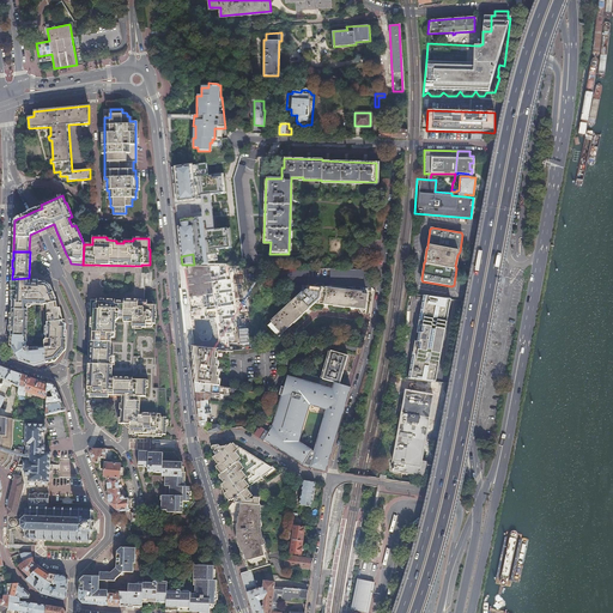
[(46,304),(55,302),(49,285),(47,284),(29,283),(29,278),(12,279),(12,281),(13,283),(13,286),(12,286),(11,291),(12,291),(12,295),(11,296),(11,301),(12,301),(11,319),(10,319),(10,327),(11,327),(11,335),(31,337),(34,337),(35,304),(41,305),(46,304)]
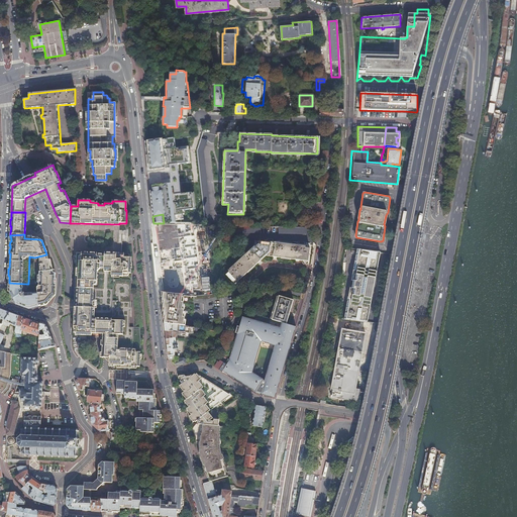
[(229,272),(225,275),(234,284),(266,255),(302,261),(302,262),(303,264),(306,264),(307,263),(308,261),(310,248),(305,247),(305,246),(267,241),(267,242),(254,241),(254,246),(228,271),(229,272)]
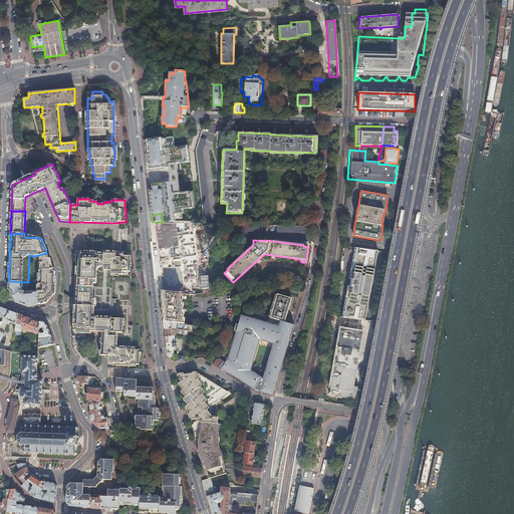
[(378,250),(350,246),(349,251),(355,252),(343,317),(365,320),(378,250)]
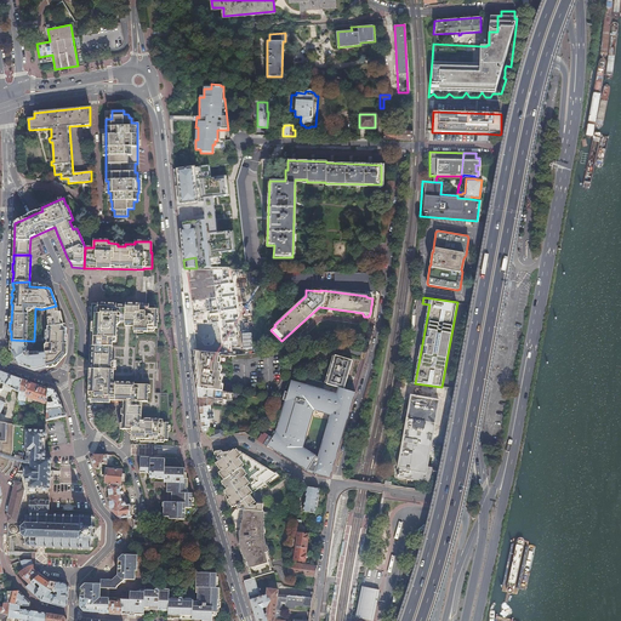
[(203,300),(192,301),(195,332),(214,330),(210,301),(203,301),(203,300)]
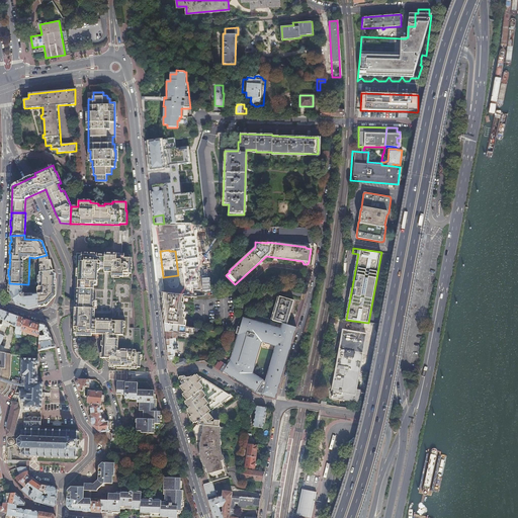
[(107,253),(105,253),(105,254),(80,253),(77,253),(75,308),(74,333),(76,333),(82,333),(84,333),(95,334),(103,334),(103,337),(102,346),(102,357),(101,357),(101,362),(102,362),(102,358),(105,358),(109,358),(108,370),(116,371),(116,368),(132,369),(132,367),(140,368),(141,353),(136,353),(136,350),(119,350),(119,351),(117,351),(118,338),(118,335),(122,335),(123,321),(112,321),(112,320),(96,319),(92,319),(93,309),(94,281),(96,281),(97,267),(107,268),(112,268),(111,275),(123,276),(123,273),(132,273),(132,258),(130,258),(130,254),(107,253)]
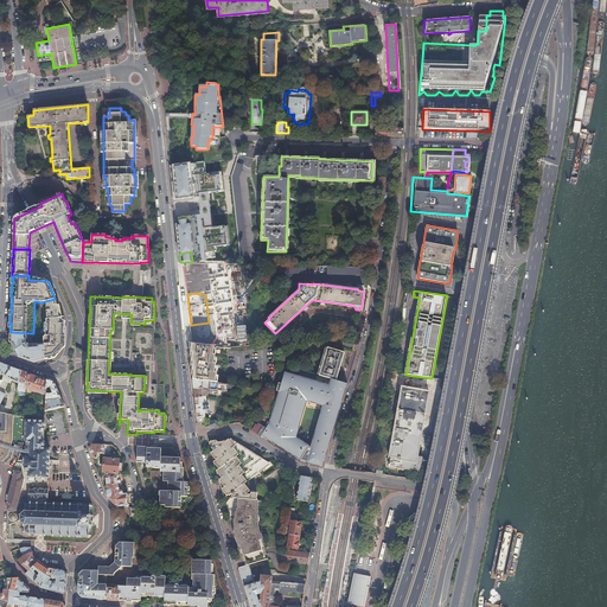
[(57,305),(55,299),(45,301),(48,318),(63,317),(63,314),(61,314),(61,311),(58,311),(57,305)]
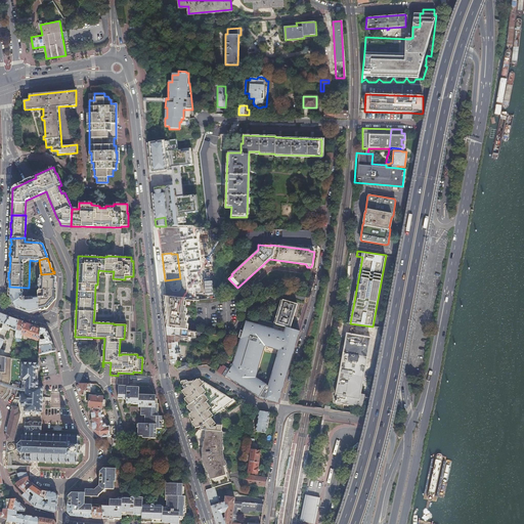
[(38,297),(39,310),(41,310),(47,308),(52,302),(55,294),(56,280),(55,276),(54,276),(54,273),(41,274),(39,275),(39,289),(37,291),(38,297)]
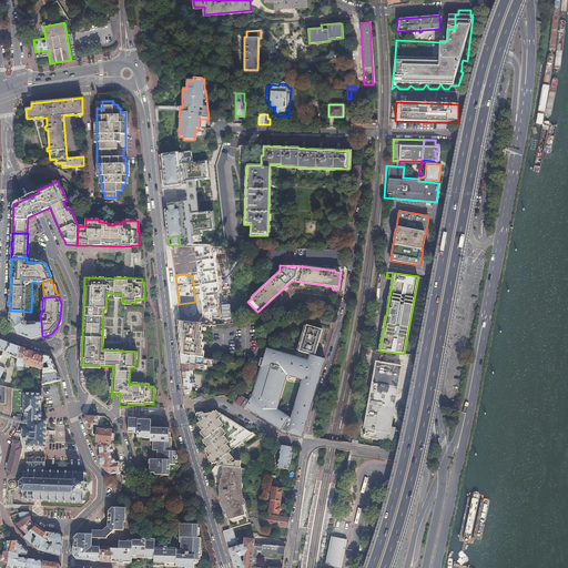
[(11,323),(18,334),(21,335),(24,336),(32,340),(42,336),(41,322),(30,323),(29,312),(10,311),(10,313),(11,313),(10,321),(11,323)]
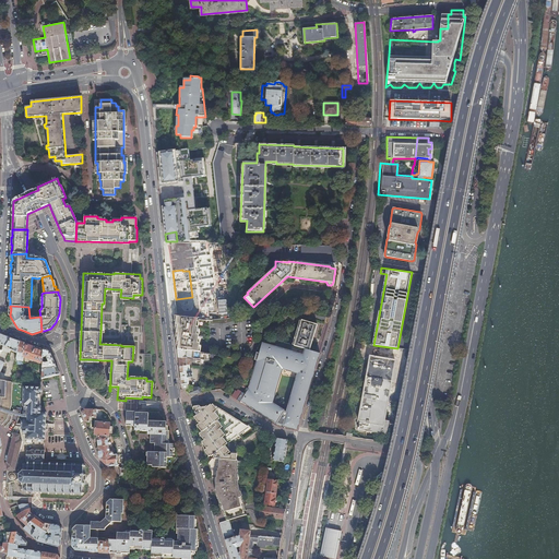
[(197,319),(190,318),(176,316),(175,323),(177,324),(176,332),(177,332),(177,341),(178,341),(177,349),(198,353),(199,343),(198,343),(199,335),(197,334),(198,326),(197,326),(197,319)]
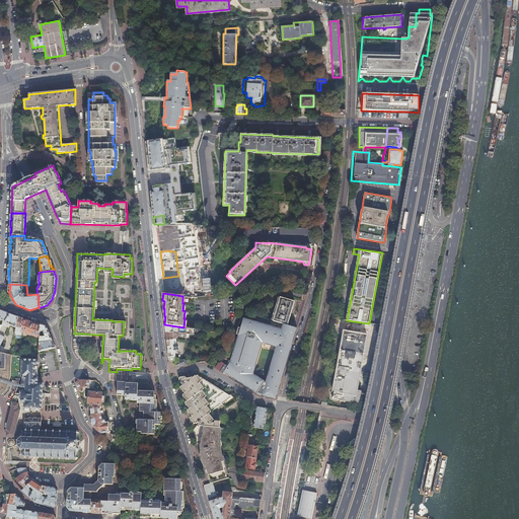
[(284,324),(287,325),(294,301),(280,297),(273,320),(284,324)]
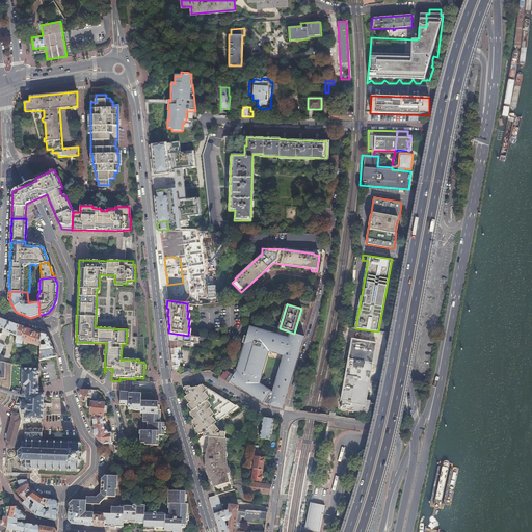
[(1,318),(0,317),(0,327),(2,329),(4,330),(9,321),(5,320),(1,318)]
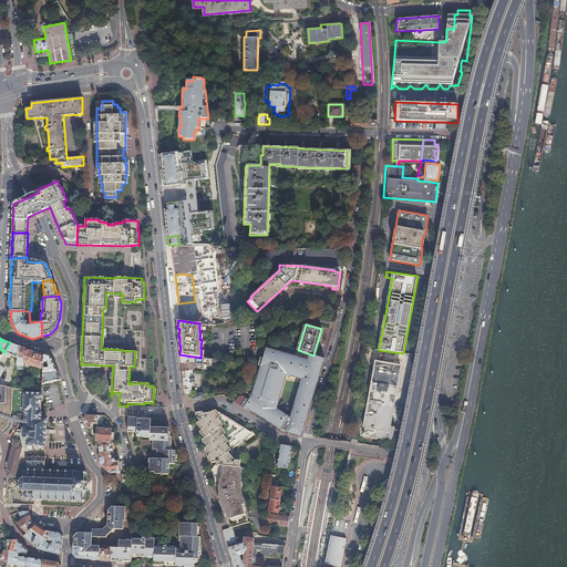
[(4,352),(11,356),(18,359),(20,347),(16,344),(10,342),(4,352)]
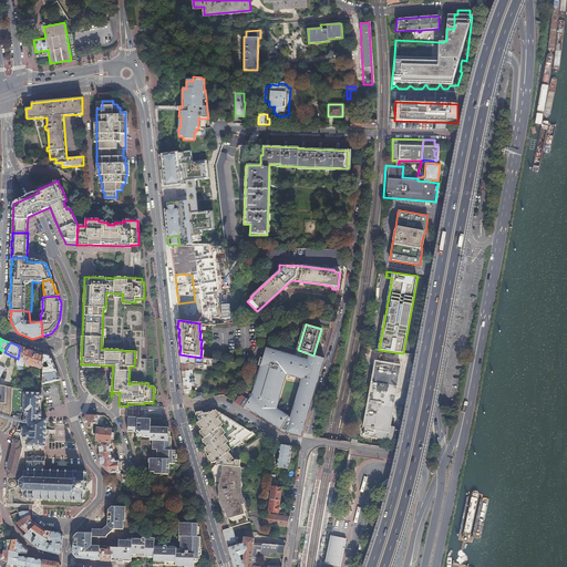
[(23,348),(20,347),(17,367),(23,367),(24,362),(27,349),(23,348)]
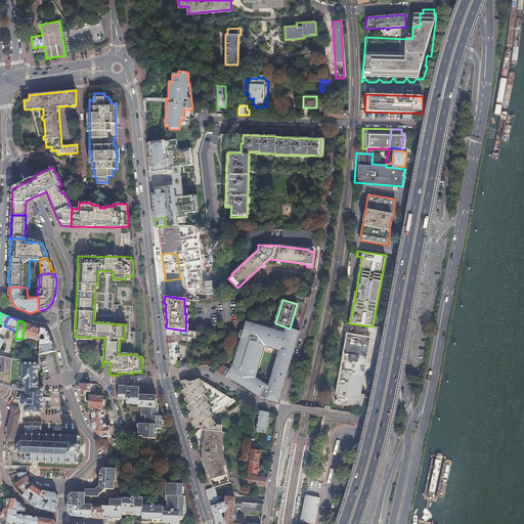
[(29,323),(25,322),(23,335),(39,342),(40,340),(40,337),(41,328),(40,328),(36,326),(32,325),(29,323)]
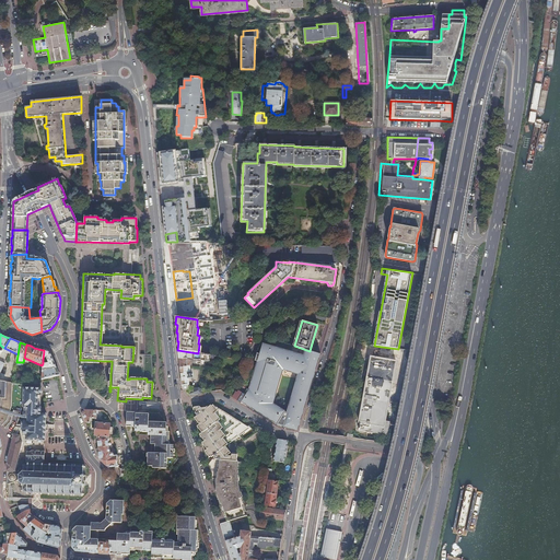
[(284,426),(295,428),(311,376),(313,377),(321,353),(310,351),(306,350),(306,351),(292,347),(291,350),(276,346),(275,349),(263,345),(259,354),(257,353),(255,360),(253,360),(251,366),(256,368),(248,389),(245,389),(245,393),(244,395),(241,400),(276,423),(284,426)]
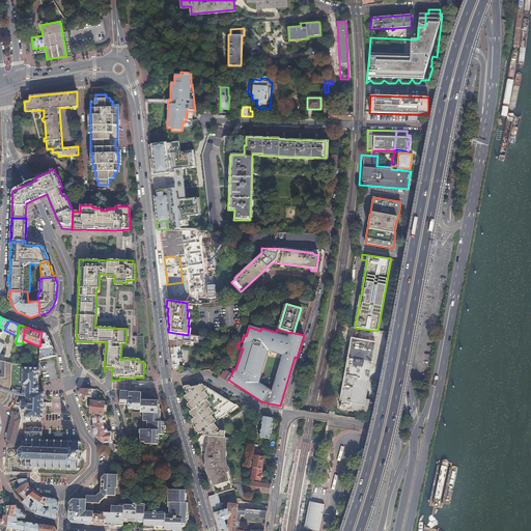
[(348,329),(347,336),(364,338),(365,331),(348,329)]
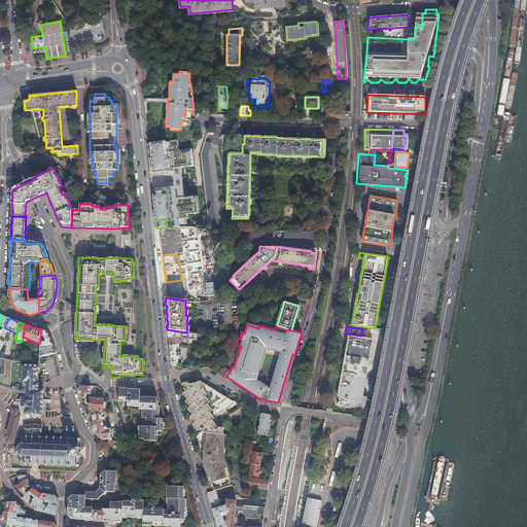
[(366,328),(365,336),(378,339),(379,330),(366,328)]
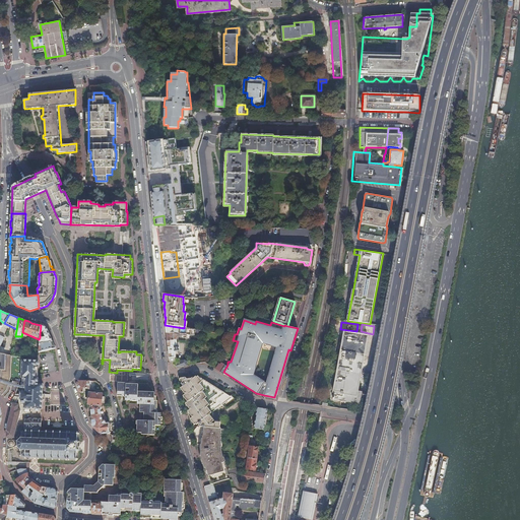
[(44,325),(41,325),(40,334),(42,334),(42,332),(43,332),(45,337),(40,337),(39,339),(39,352),(55,348),(52,341),(49,334),(47,329),(44,325)]
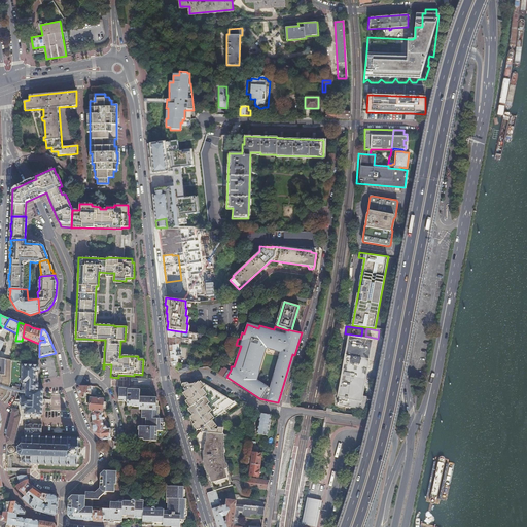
[(198,334),(186,332),(167,329),(168,337),(169,344),(178,343),(178,341),(181,341),(182,338),(197,340),(198,334)]
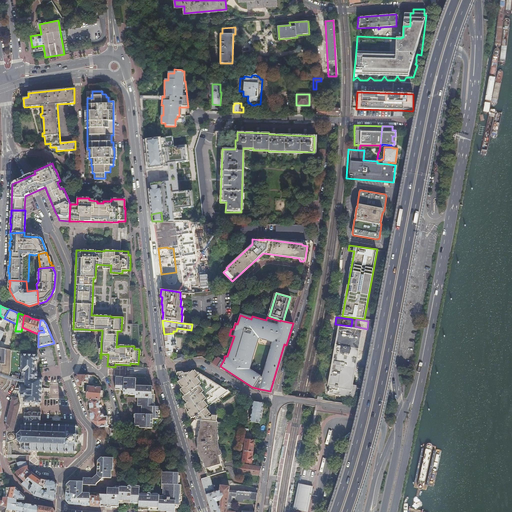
[(359,398),(361,386),(352,385),(361,330),(338,326),(328,386),(329,386),(328,393),(359,398)]
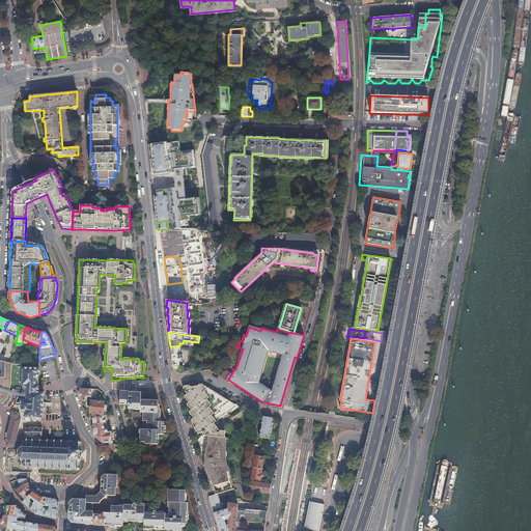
[(179,345),(170,346),(171,357),(172,369),(176,371),(178,367),(178,366),(178,359),(182,359),(183,358),(183,354),(182,354),(180,354),(179,345)]
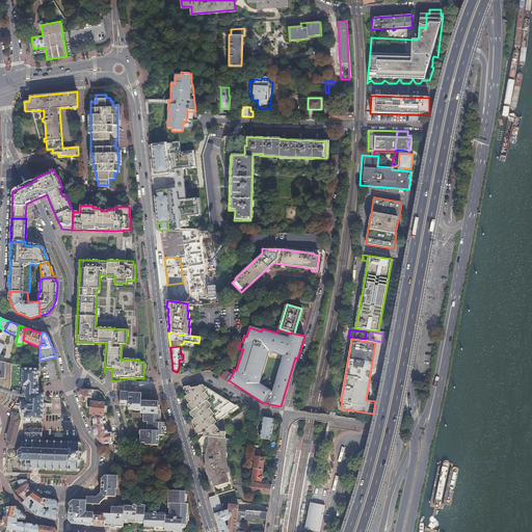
[(0,403),(3,406),(9,401),(14,390),(15,387),(21,389),(22,366),(0,362),(0,403)]
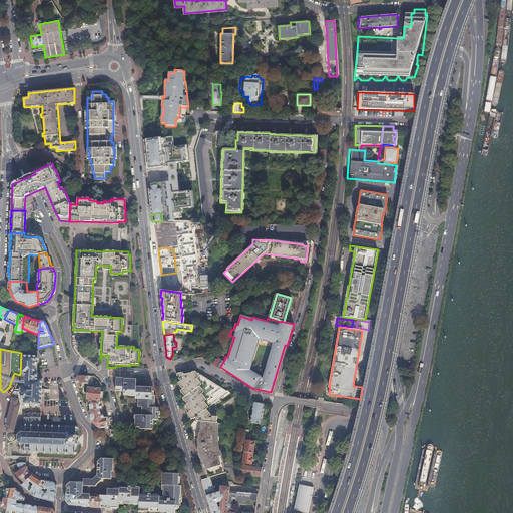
[(47,352),(40,352),(40,359),(47,359),(46,355),(52,355),(51,349),(46,349),(47,352)]
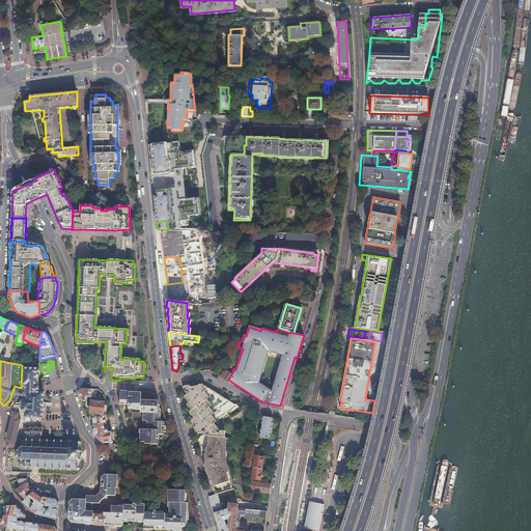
[(21,400),(21,402),(20,406),(20,408),(22,410),(22,413),(24,413),(24,417),(43,418),(44,409),(45,409),(46,408),(50,409),(50,402),(46,402),(46,401),(44,401),(44,392),(38,392),(38,386),(35,386),(36,375),(38,375),(39,369),(36,369),(28,369),(23,368),(22,386),(26,387),(25,390),(23,390),(23,393),(25,393),(25,394),(25,398),(22,398),(21,400)]
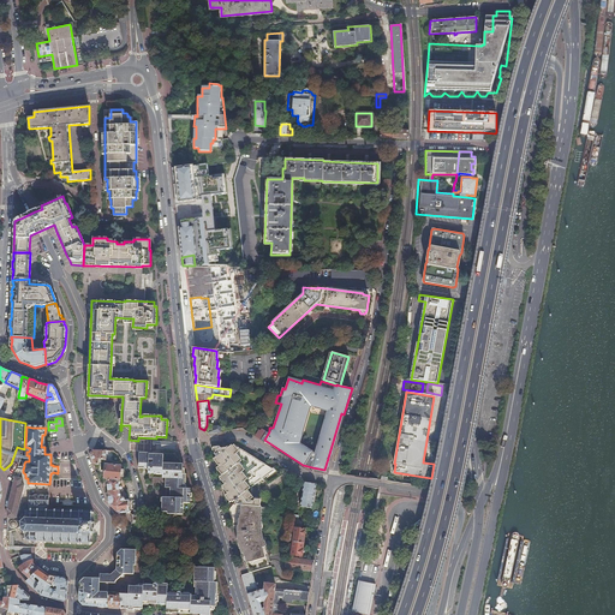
[(218,471),(227,505),(227,507),(231,506),(231,507),(234,507),(234,509),(234,511),(234,512),(240,514),(238,523),(238,531),(238,537),(239,547),(246,573),(251,572),(270,567),(263,547),(264,547),(263,536),(261,536),(261,530),(263,508),(255,507),(255,499),(246,497),(245,487),(256,481),(256,482),(257,483),(258,483),(260,483),(260,482),(260,481),(260,479),(275,472),(236,446),(233,448),(232,447),(227,448),(227,447),(220,448),(220,447),(215,447),(213,448),(213,449),(213,451),(213,452),(214,452),(218,453),(215,455),(216,459),(213,459),(219,471),(218,471)]
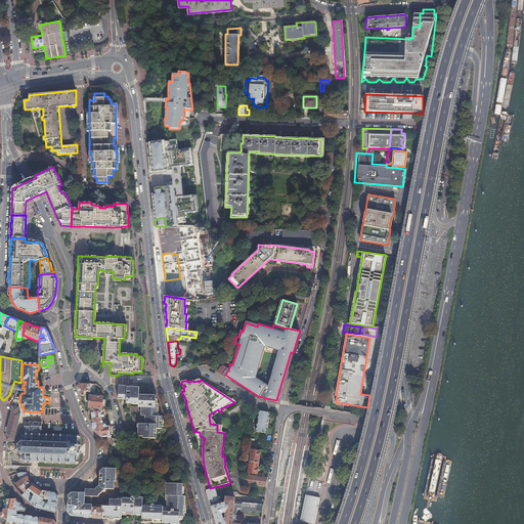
[(77,387),(80,396),(84,396),(84,392),(90,392),(90,384),(79,384),(77,387)]
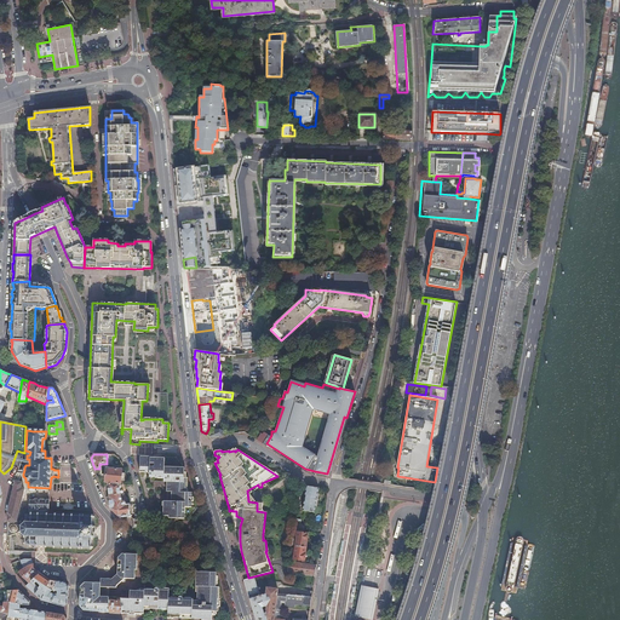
[(176,457),(165,457),(165,459),(155,458),(155,457),(141,457),(139,472),(149,472),(149,476),(150,477),(151,477),(153,477),(154,478),(158,478),(158,476),(164,477),(164,478),(164,481),(165,482),(167,482),(166,492),(171,492),(171,503),(164,501),(162,516),(167,516),(177,517),(177,520),(183,520),(183,507),(190,509),(190,493),(185,493),(185,478),(184,478),(184,469),(184,466),(176,458),(176,457)]
